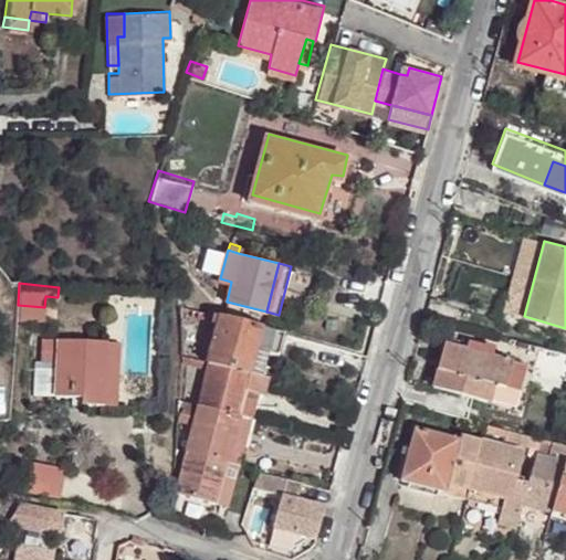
[(279,354),(284,331),(181,304),(181,318),(212,325),(217,324),(207,359),(262,372),(268,351),(279,354)]
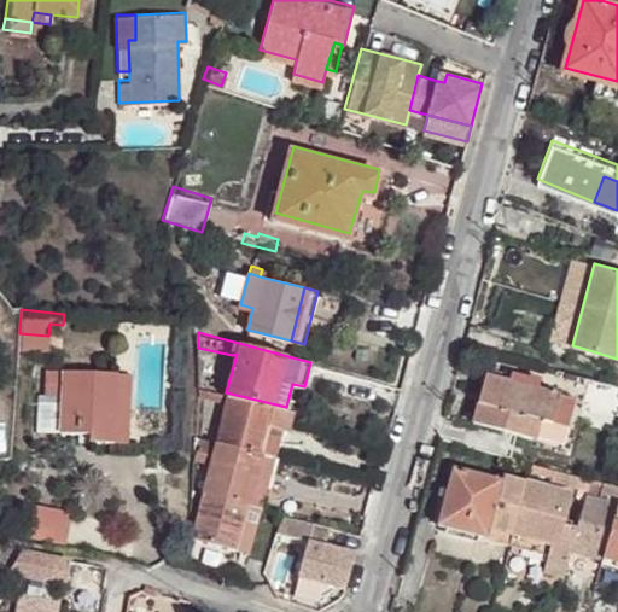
[(19,333),(17,349),(46,351),(48,336),(19,333)]
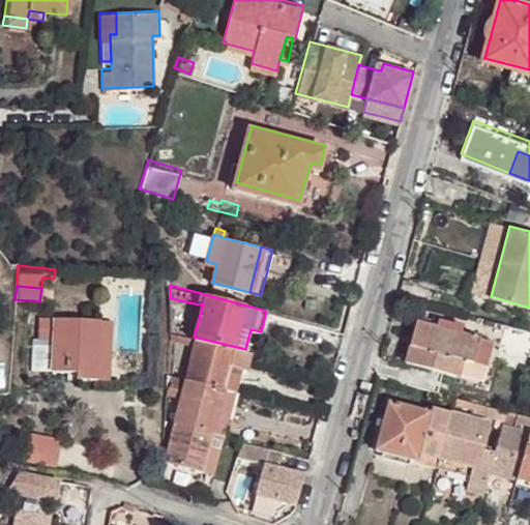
[(417,312),(405,359),(468,377),(479,336),(452,328),(453,322),(417,312)]
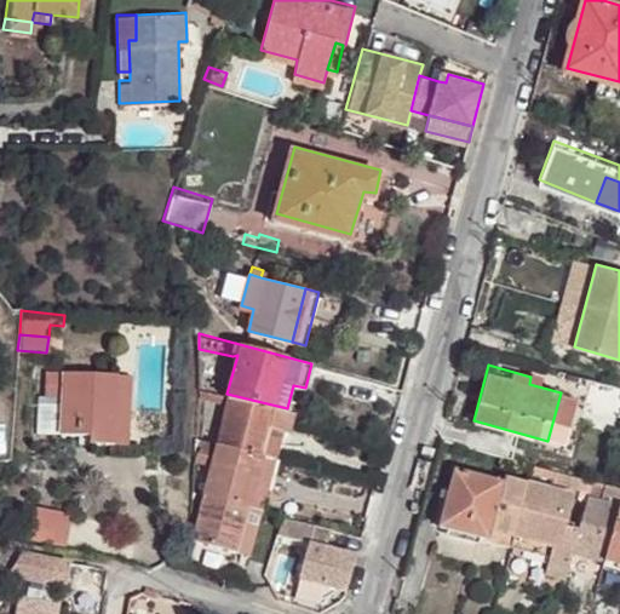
[(110,437),(114,376),(46,371),(45,392),(59,392),(57,434),(86,436),(85,443),(110,446),(110,437)]
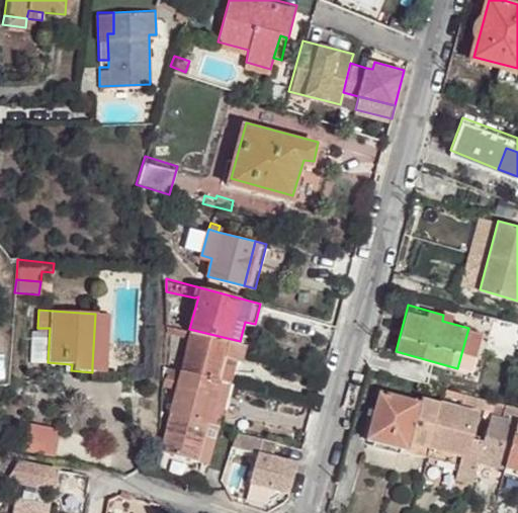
[(107,315),(95,314),(92,365),(104,366),(107,315)]
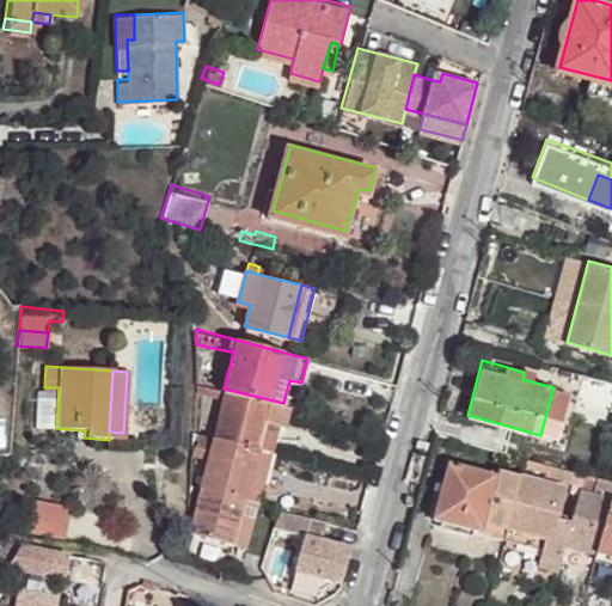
[(288,405),(283,403),(224,389),(194,380),(194,387),(226,396),(214,436),(257,448),(264,421),(283,424),(288,405)]
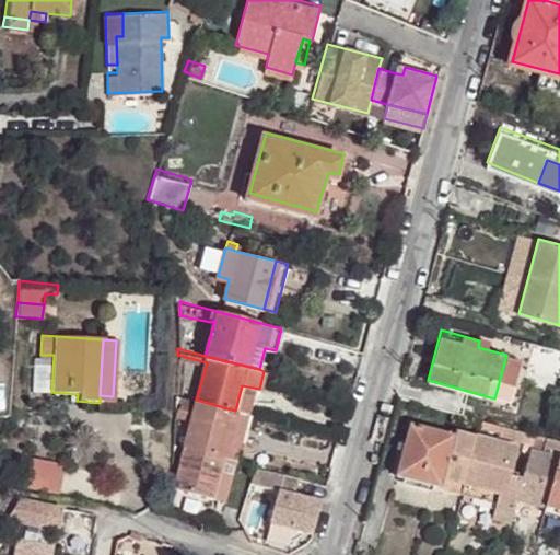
[(256,400),(259,389),(242,385),(235,411),(246,413),(251,399),(256,400)]
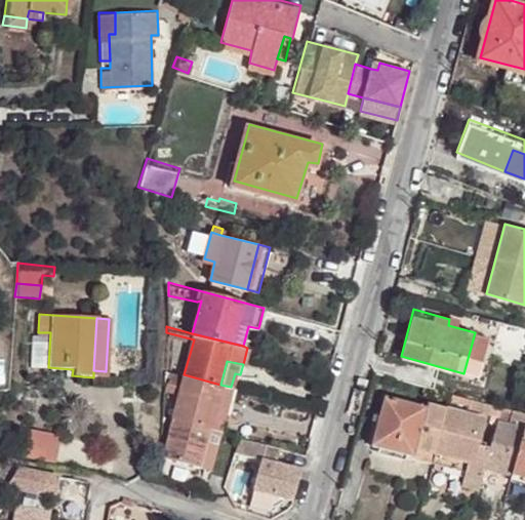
[(176,380),(177,372),(164,369),(164,375),(176,380)]
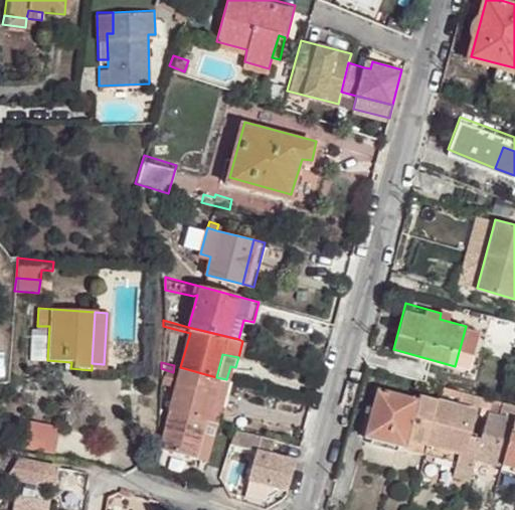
[(215,419),(226,379),(216,377),(180,367),(174,365),(173,372),(179,373),(170,407),(215,419)]
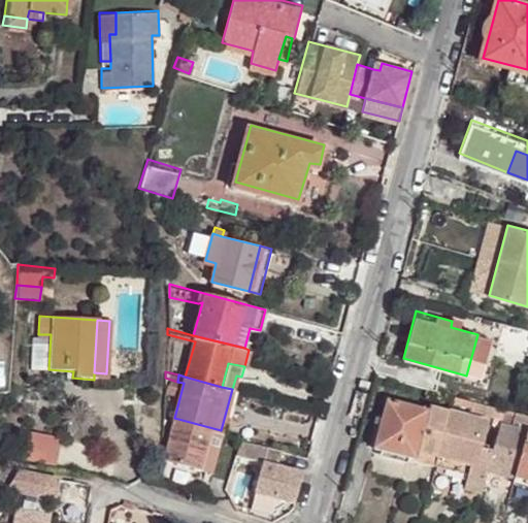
[(374,445),(435,462),(450,409),(430,402),(428,409),(388,397),(374,445)]
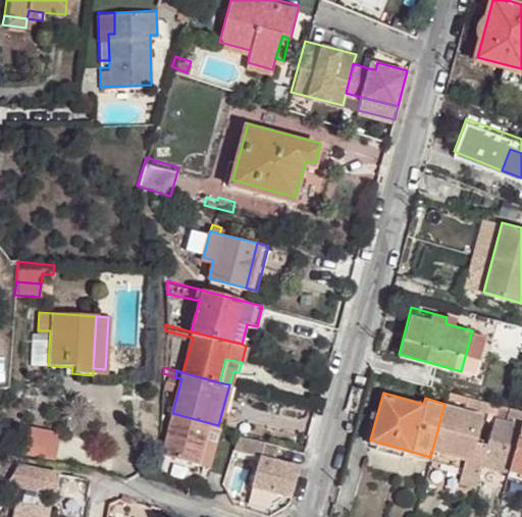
[(498,402),(470,395),(468,404),(496,411),(497,407),(498,402)]
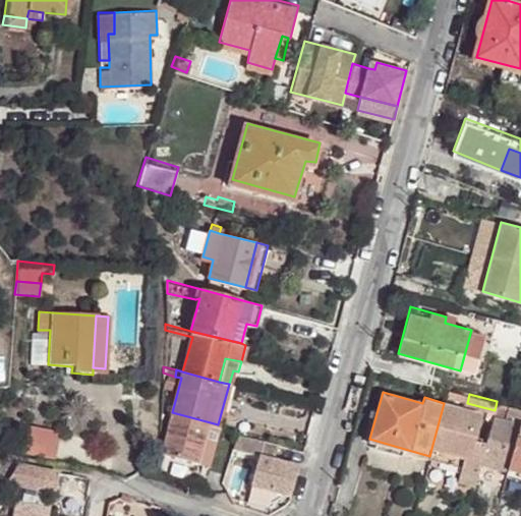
[(444,403),(429,456),(462,465),(459,477),(475,482),(481,461),(486,442),(475,439),(483,413),(444,403)]
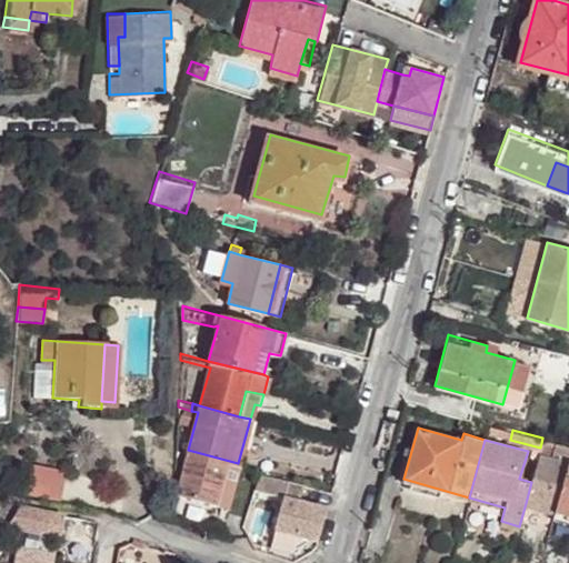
[(539,452),(531,482),(526,503),(556,511),(568,461),(568,444),(566,444),(561,459),(539,452)]
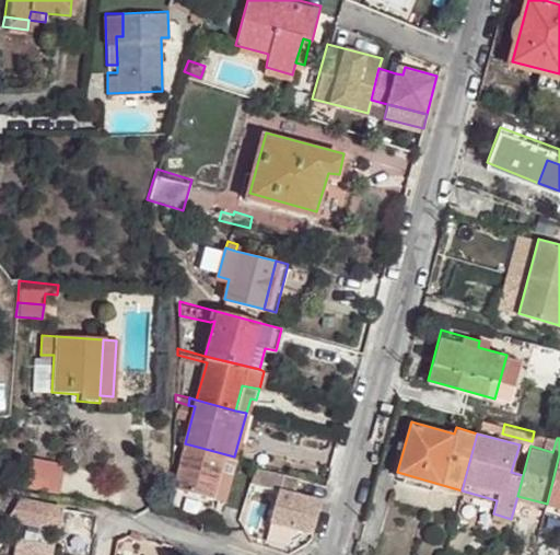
[(228,478),(234,457),(185,443),(175,485),(212,496),(218,475),(228,478)]
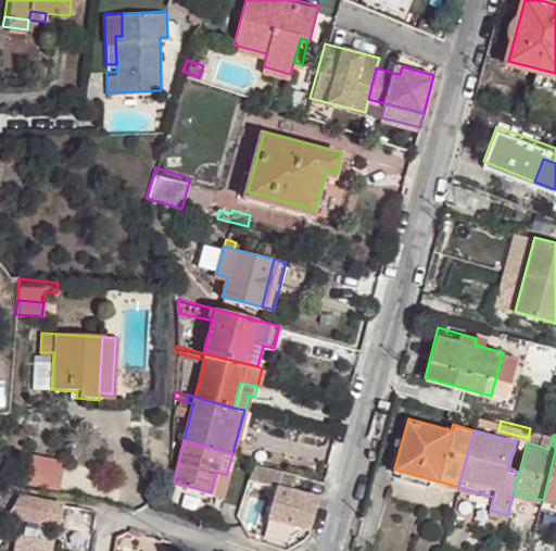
[(555,451),(543,500),(555,503),(555,451)]
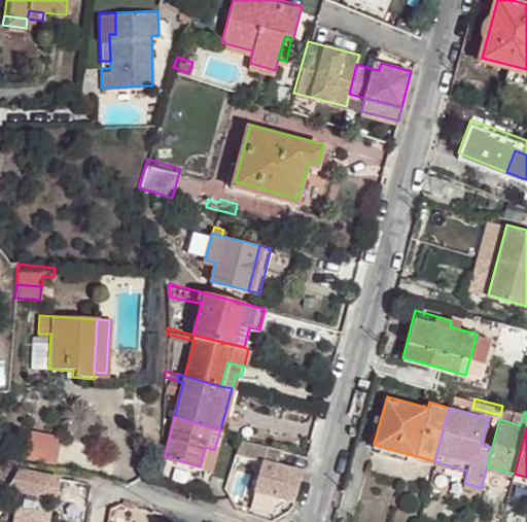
[(33,439),(58,445),(59,438),(33,430),(25,459),(28,460),(33,439)]
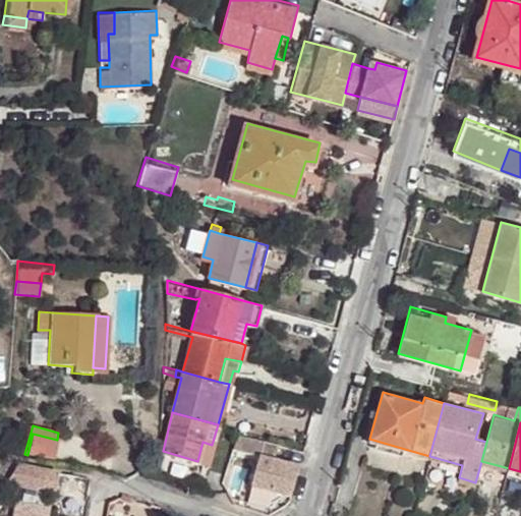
[(278,441),(237,431),(232,446),(259,453),(251,482),(292,495),(300,465),(273,457),(278,441)]
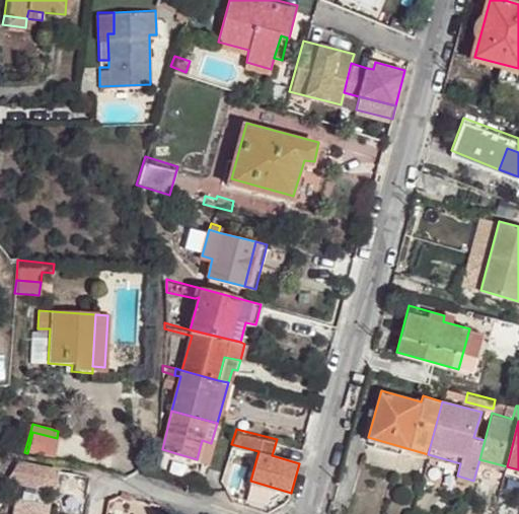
[(27,453),(51,459),(57,438),(32,432),(27,453)]
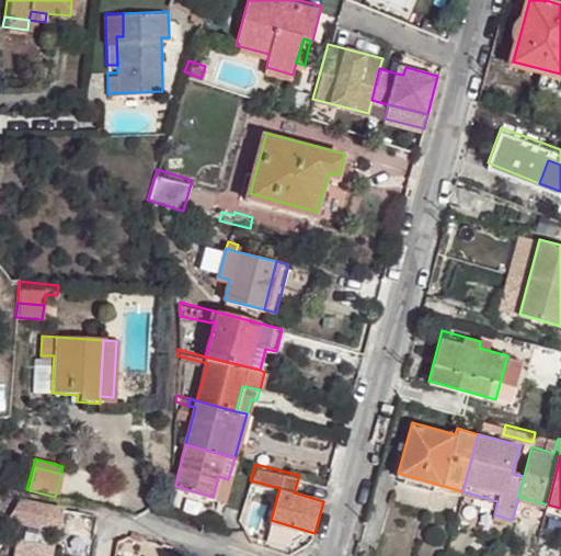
[(222,499),(228,479),(218,476),(213,497),(222,499)]
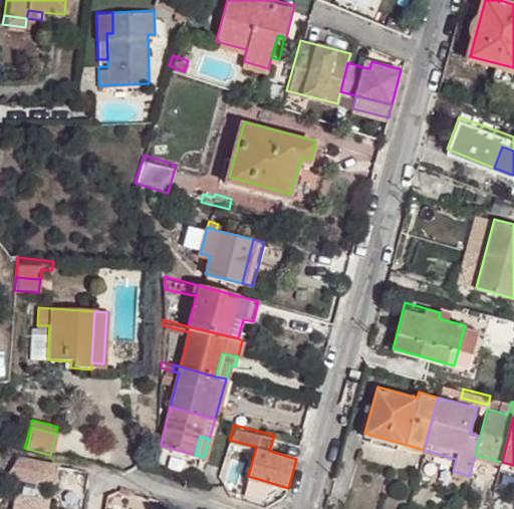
[(53,482),(57,463),(17,455),(0,482),(0,489),(3,490),(12,474),(53,482)]
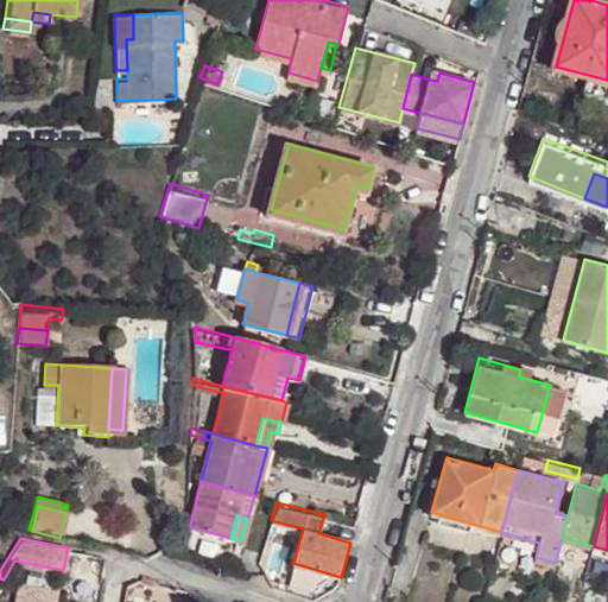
[(607,550),(594,546),(590,557),(607,562),(607,550)]
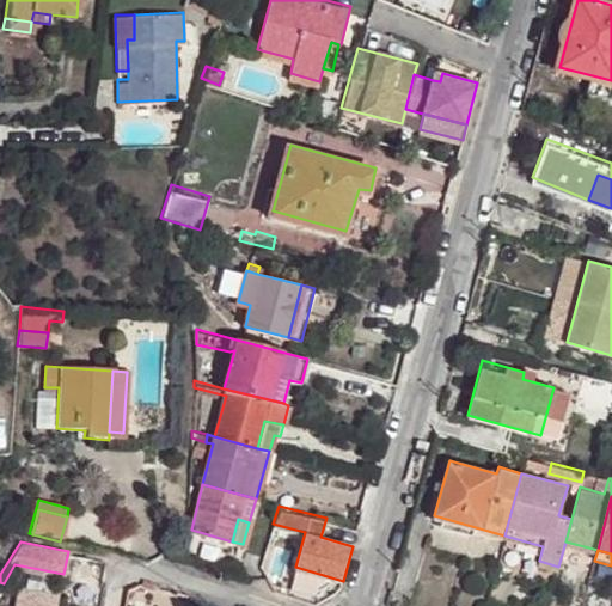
[(153,581),(142,577),(140,585),(151,588),(153,581)]
